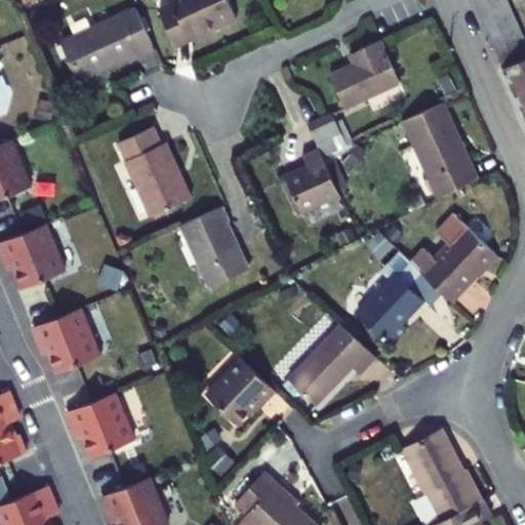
[(159,9),(174,42),(213,24),(216,29),(237,19),(228,0),(171,0),(173,3),(159,9)]
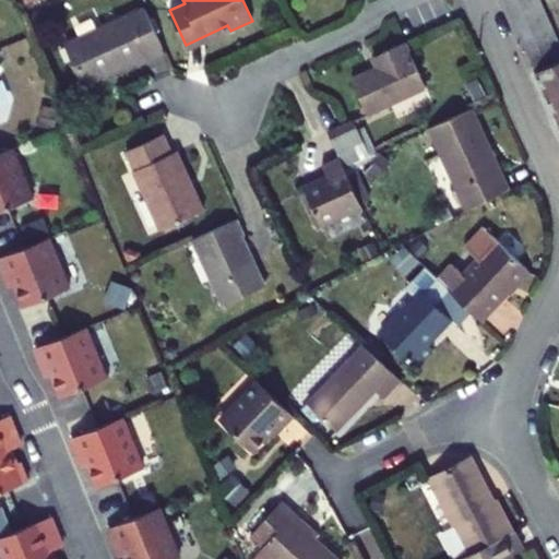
[(144,9),(66,46),(84,85),(164,49),(144,9)]
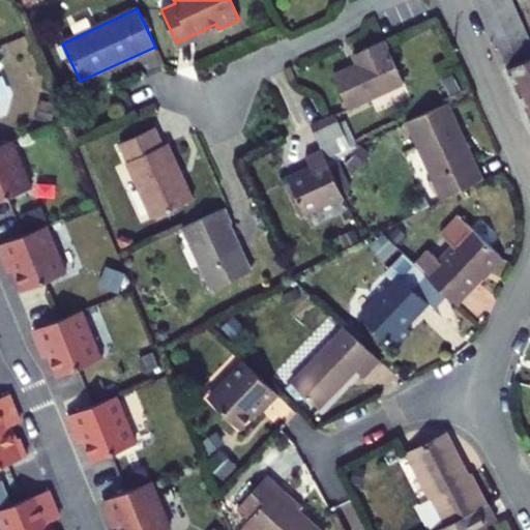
[(490,27),(496,41),(525,28),(519,15),(490,27)]
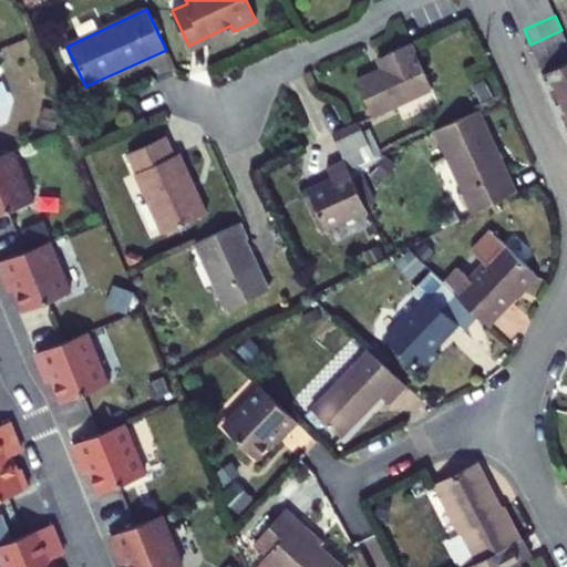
[(230,26),(188,45),(191,51),(234,31),(230,26)]
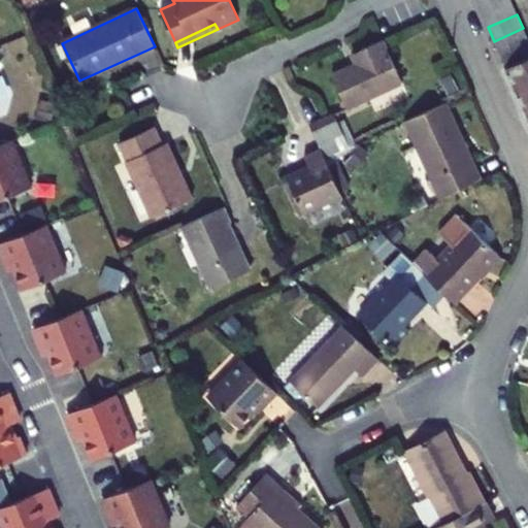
[(500,55),(527,41),(527,38),(523,28),(494,41),(500,55)]
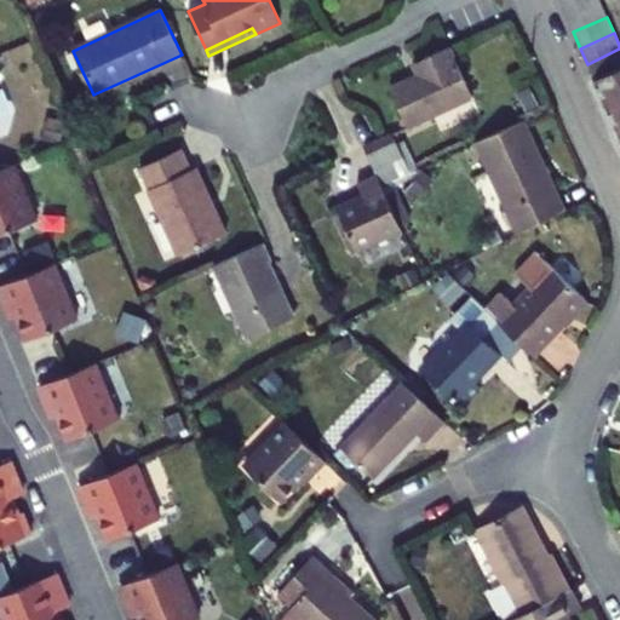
[(390,87),(408,127),(474,98),(451,47),(425,58),(430,69),(418,75),(390,87)]
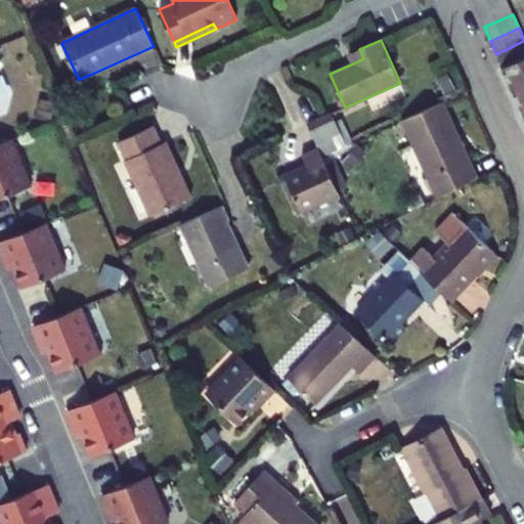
[(503,68),(523,58),(523,41),(496,54),(503,68)]
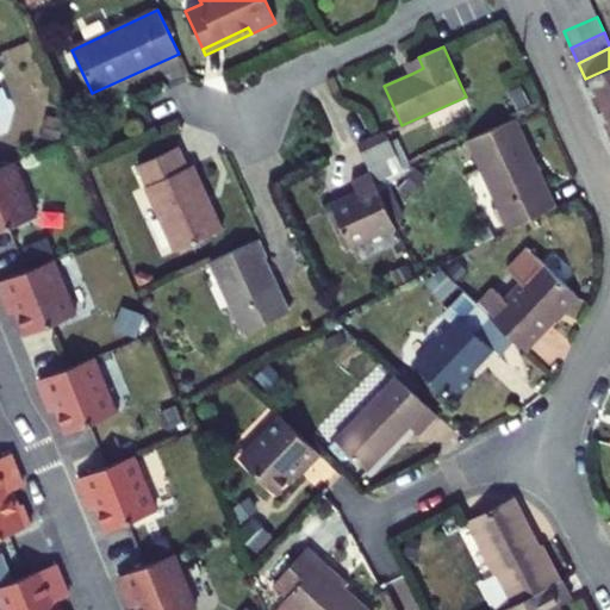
[(408,63),(411,74),(423,68),(418,57),(408,63)]
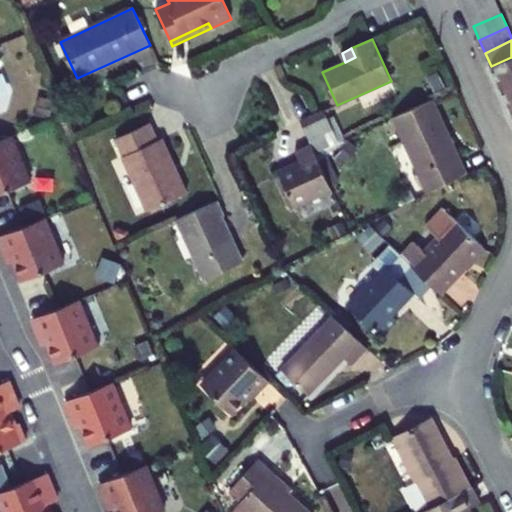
[(499,87),(511,81),(511,57),(491,66),(490,66),(499,87)]
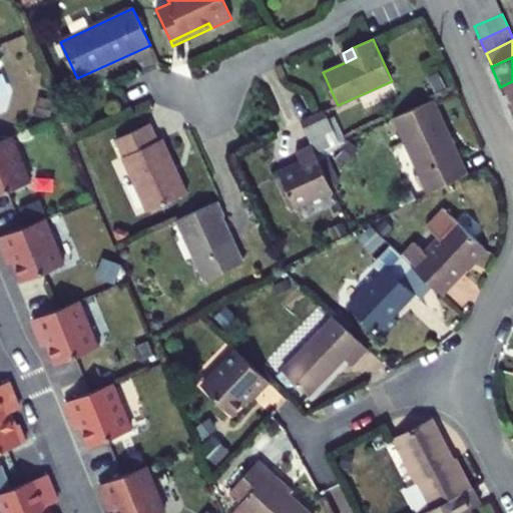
[(512,81),(500,87),(509,107),(512,105),(512,81)]
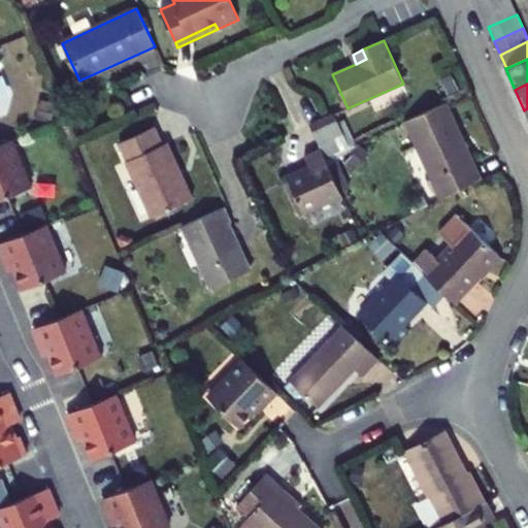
[(405,122),(440,197),(482,178),(447,102),(405,122)]
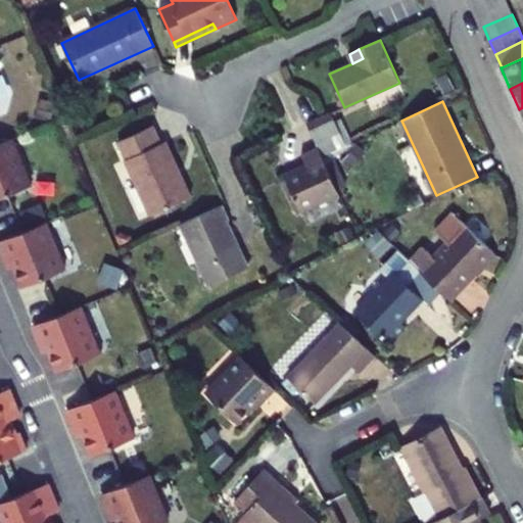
[(319,147),(323,156),(346,146),(335,122),(331,112),(326,115),(322,117),(307,124),(319,147)]
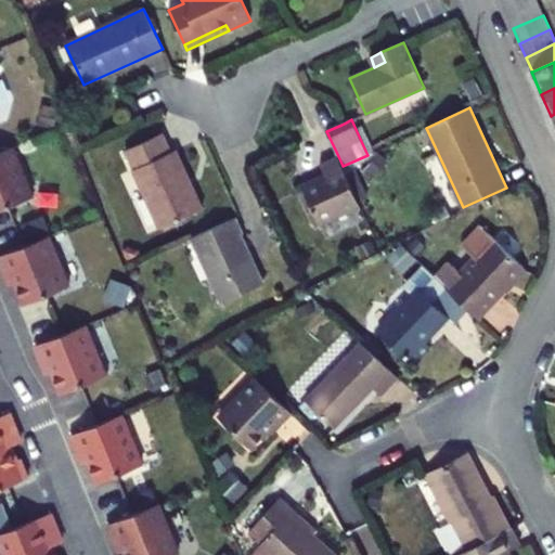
[(356,129),(368,155),(373,153),(361,127),(356,129)]
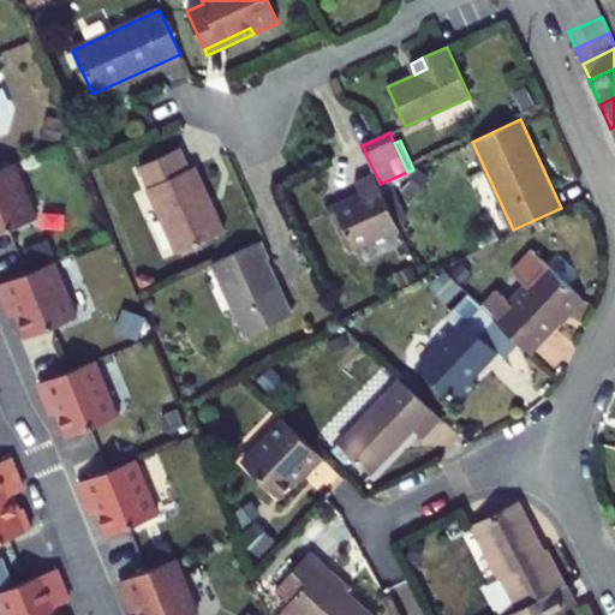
[(147,189),(178,254),(225,232),(195,166),(189,169),(179,148),(139,166),(149,187),(147,189)]
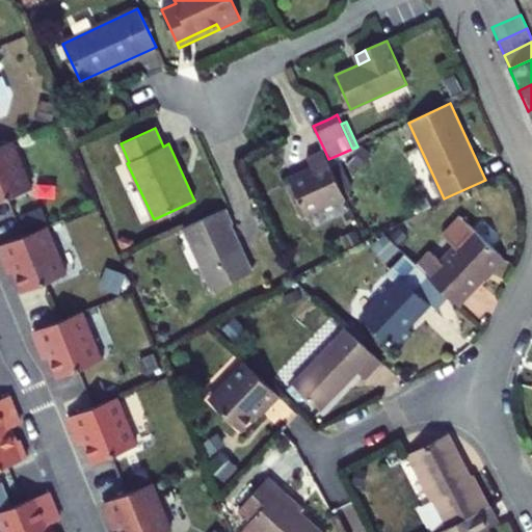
[(0,201),(31,189),(11,140),(0,144),(0,201)]
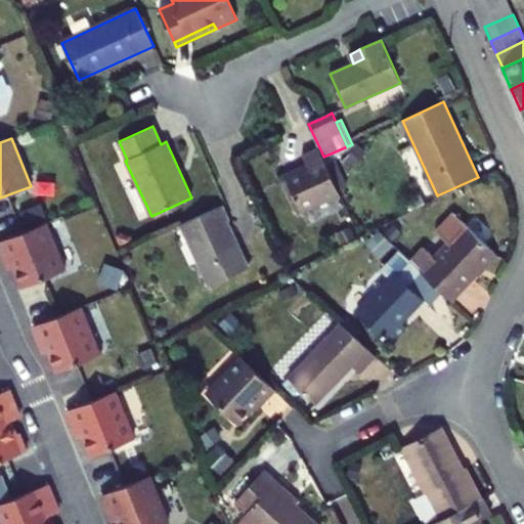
[(323,157),(319,147),(303,155),(307,166),(286,176),(302,212),(341,194),(323,157)]
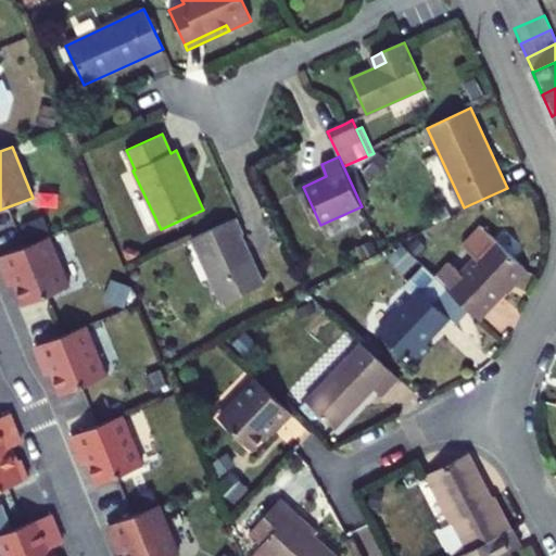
[(242,235),(235,218),(193,238),(223,303),(263,285),(240,236),(242,235)]
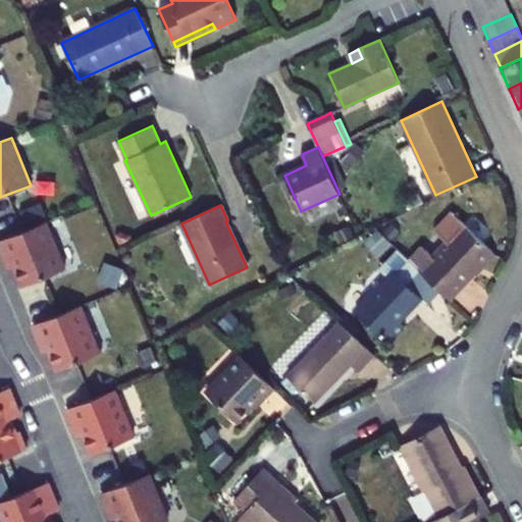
[(419,270),(450,300),(494,253),(452,212),(433,230),(446,243),(432,257),(421,246),(410,258),(421,268),(419,270)]
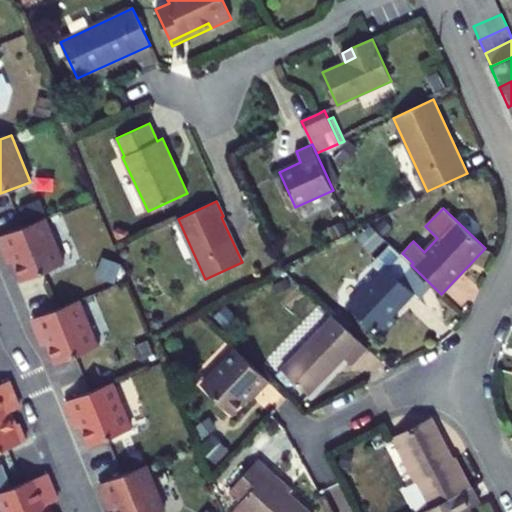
[(9,250),(22,281),(63,264),(45,218),(0,235),(0,240),(4,252),(9,250)]
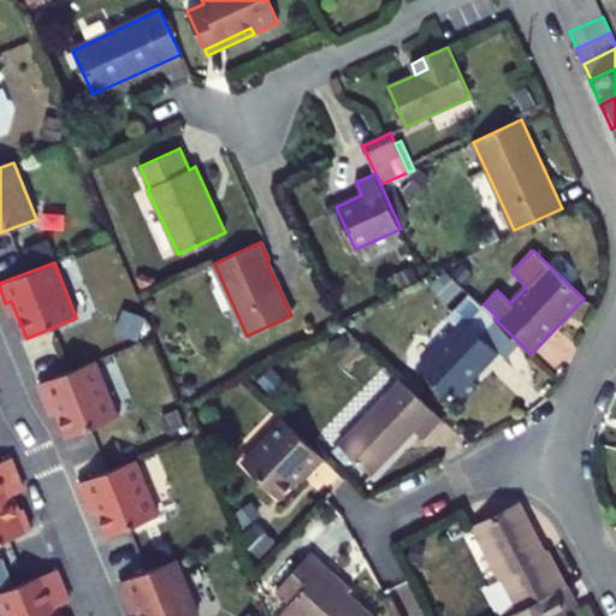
[(419,367),(457,404),(477,385),(472,380),(498,353),(495,349),(479,335),(463,320),(419,367)]
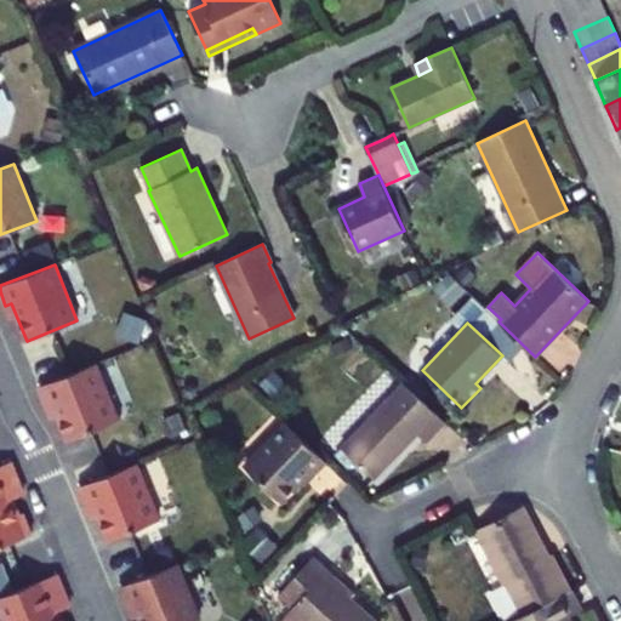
[(483,337),(499,352),(503,347),(488,332),(483,337)]
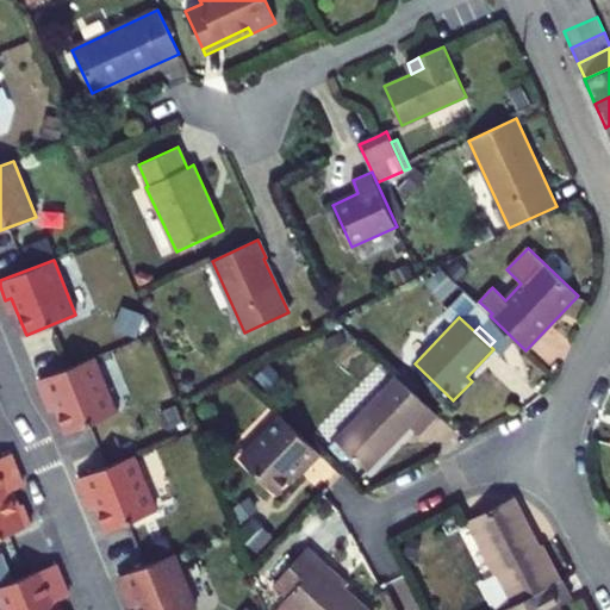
[(51,396),(67,433),(116,412),(93,358),(38,380),(45,398),(51,396)]
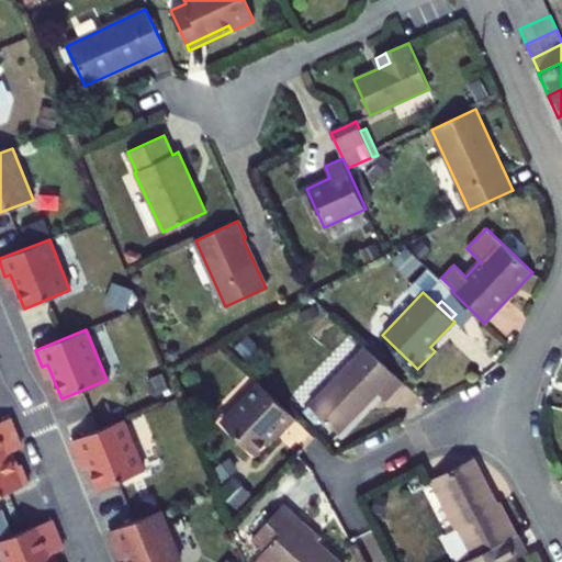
[(367,347),(311,406),(339,433),(379,392),(386,400),(403,382),(367,347)]
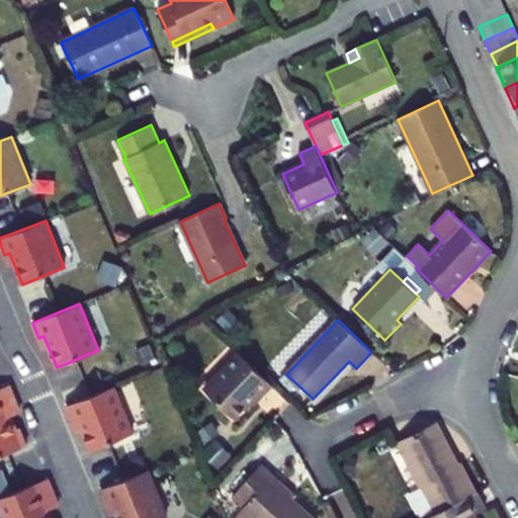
[(206,390),(235,418),(258,394),(261,397),(273,384),(241,353),(206,390)]
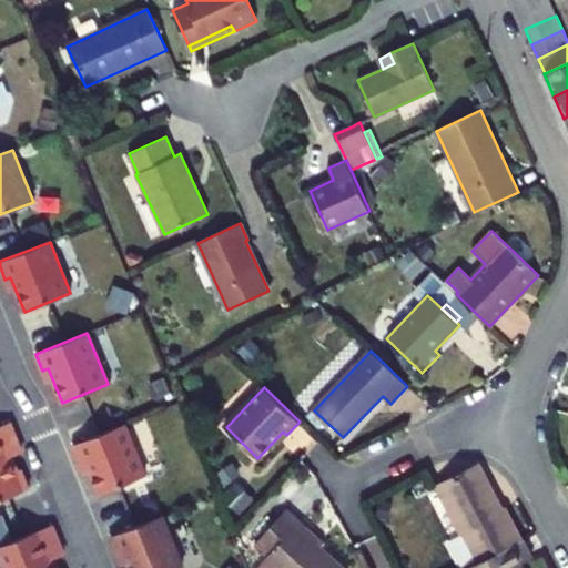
[(21,452),(9,423),(0,426),(0,499),(29,488),(21,469),(17,470),(10,456),(21,452)]
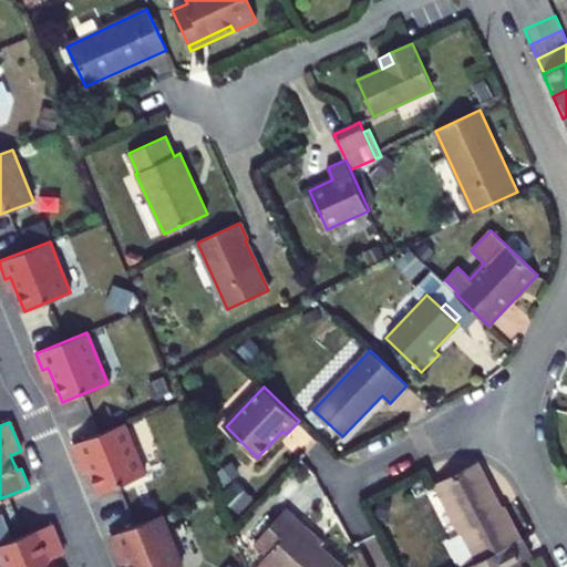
[(85,460),(99,494),(145,475),(124,423),(73,444),(80,462),(85,460)]
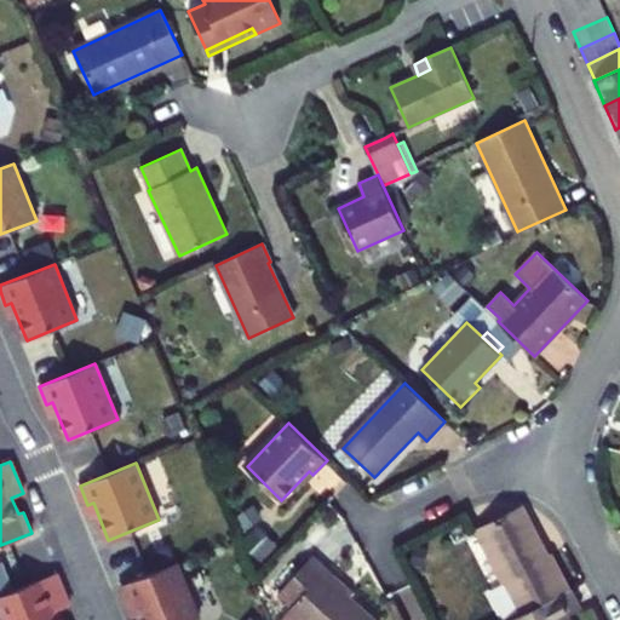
[(546,549),(523,505),(475,530),(503,584),(505,583),(522,615),(570,590),(552,554),(546,557),(543,551),(546,549)]
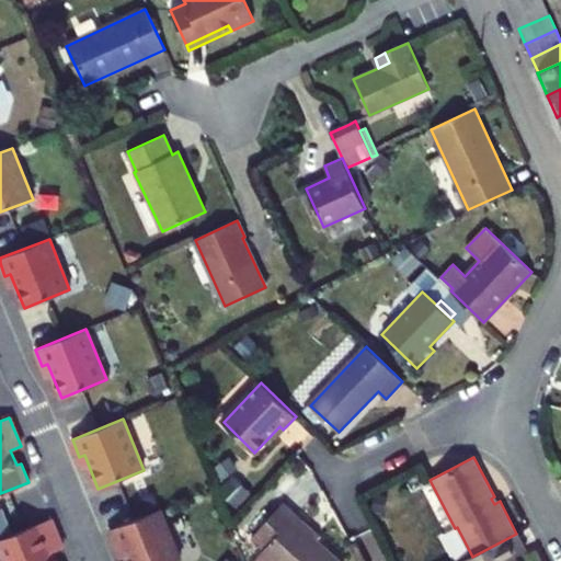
[(273,502),(249,528),(255,535),(279,507),(273,502)]
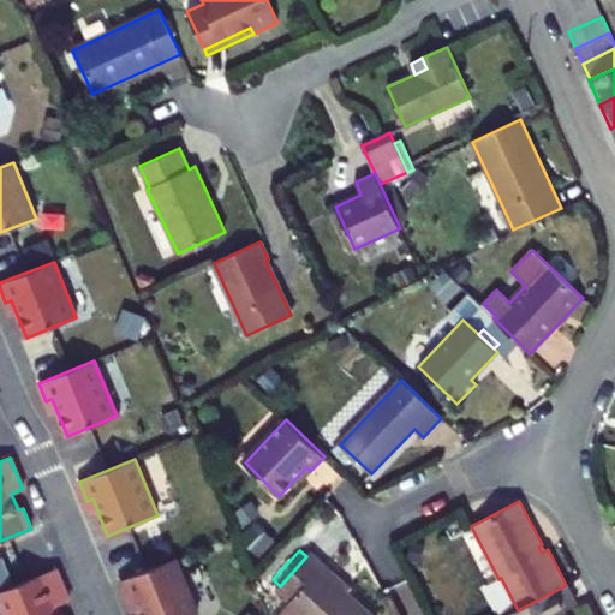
[(324,563),(311,551),(306,556),(280,586),(276,590),(290,602),(286,607),(294,614),(371,614),(320,568),(324,563)]
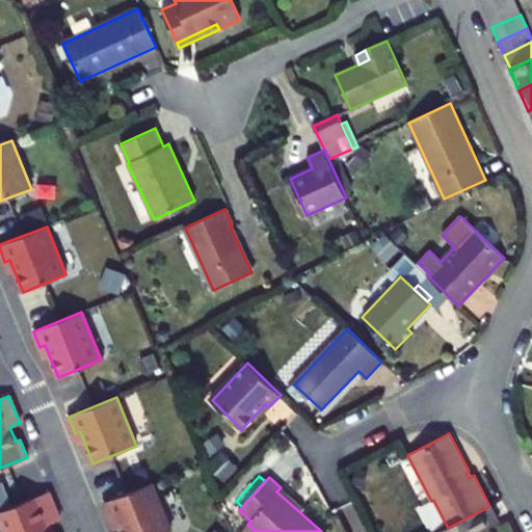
[(114,516),(121,531),(168,531),(171,531),(152,483),(103,503),(110,519),(114,516)]
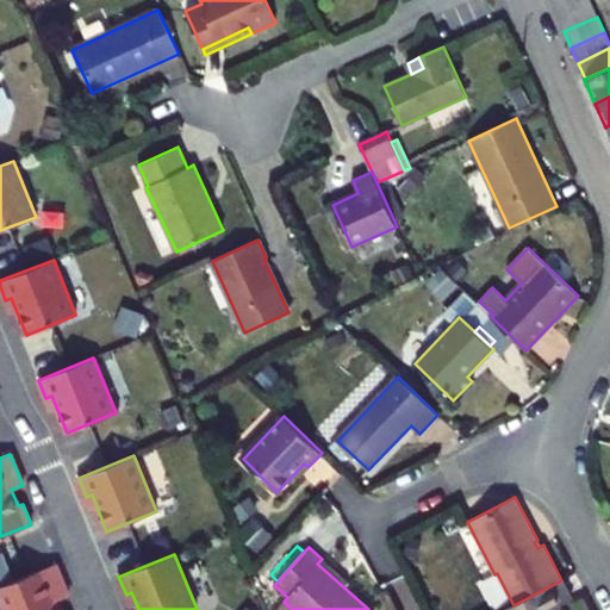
[(68,596),(55,564),(0,586),(0,596),(5,609),(60,609),(56,601),(68,596)]
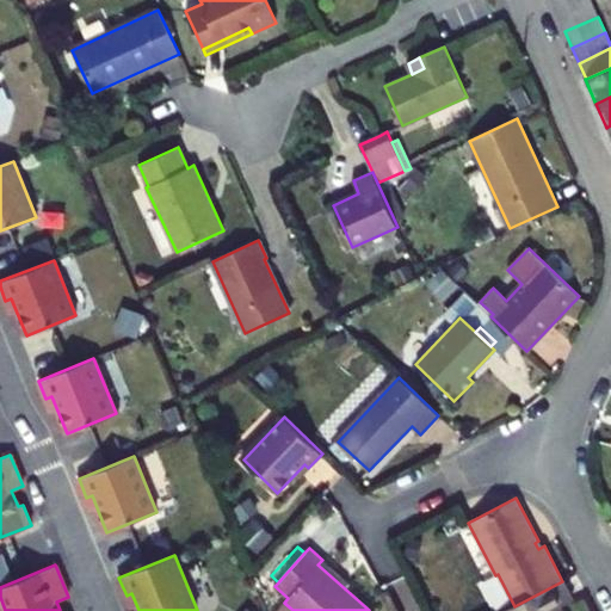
[(573,602),(562,581),(514,606),(504,610),(560,610),(559,608),(573,602)]
